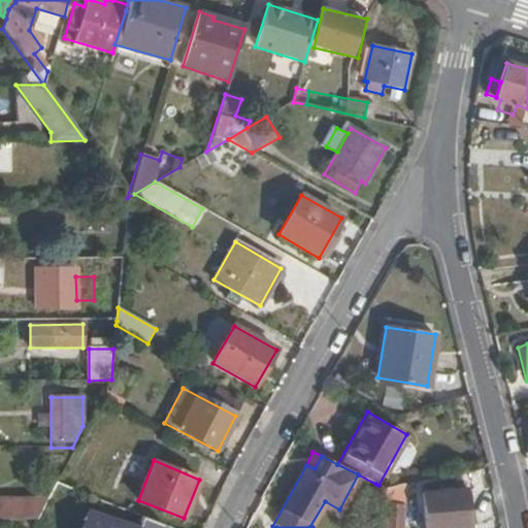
[(382,504),(384,488),(378,485),(375,484),(370,500),(382,504)]
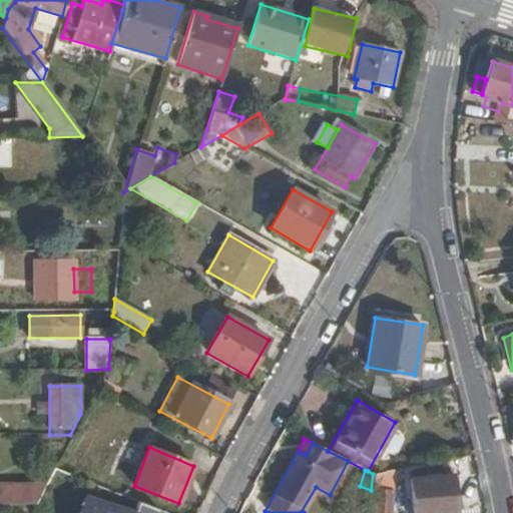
[(373,512),(390,512),(390,473),(374,476),(374,493),(373,512)]
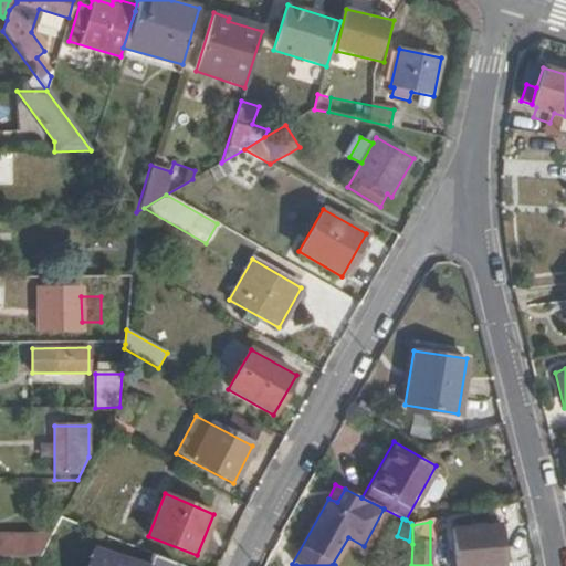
[(500,565),(496,524),(452,527),(454,565),(500,565)]
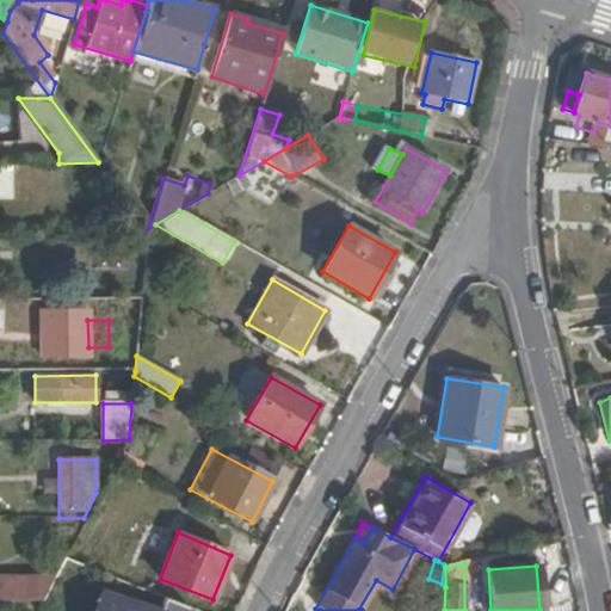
[(0,574),(0,602),(42,603),(56,575),(0,574)]
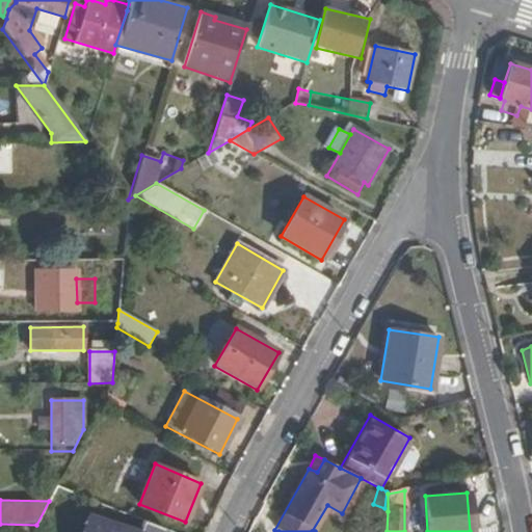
[(137,531),(88,515),(82,531),(137,531)]
